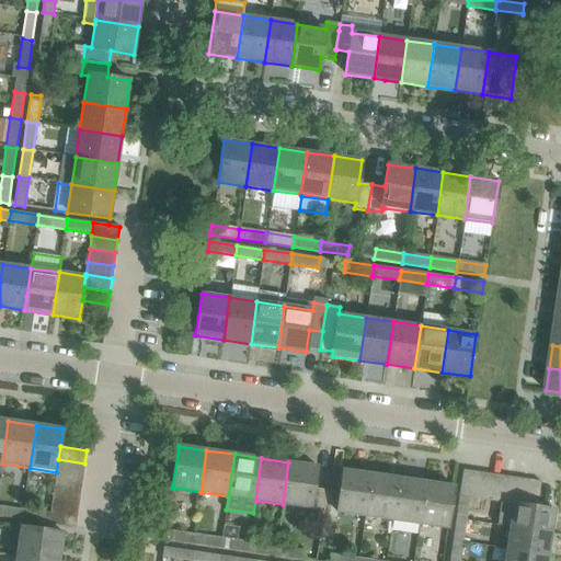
[(82,477),(84,464),(58,459),(56,472),(82,477)]
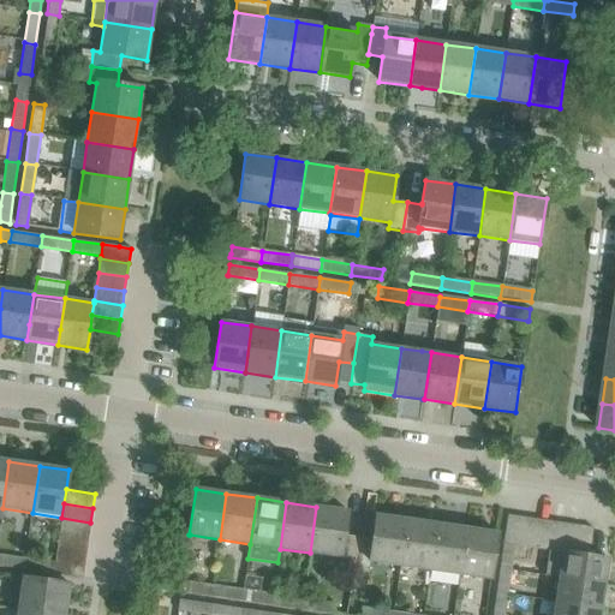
[(347,511),(316,507),(310,553),(340,557),(339,563),(353,566),(358,538),(344,536),(347,511)]
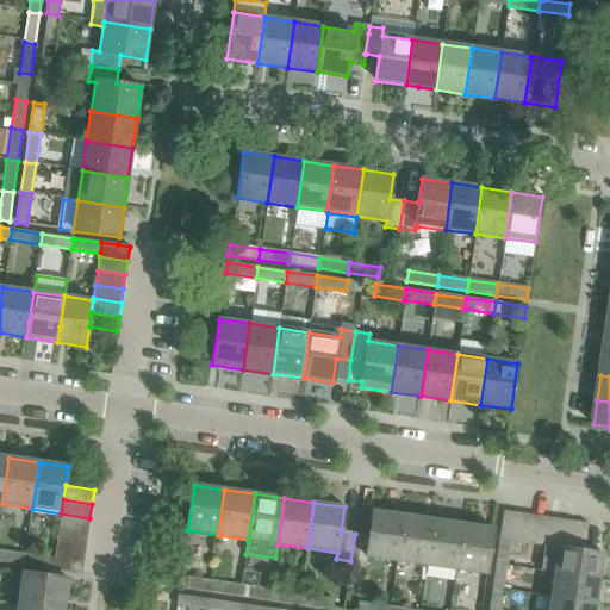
[(369,535),(355,534),(350,561),(366,564),(366,558),(397,562),(403,516),(373,511),(369,535)]
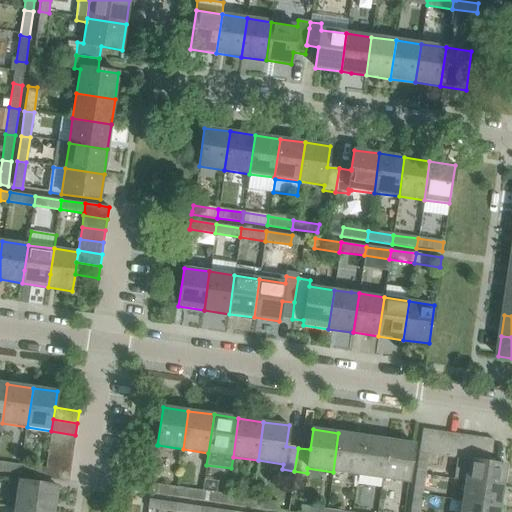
[(422,429),(419,452),(428,453),(431,453),(434,431),(422,429)]
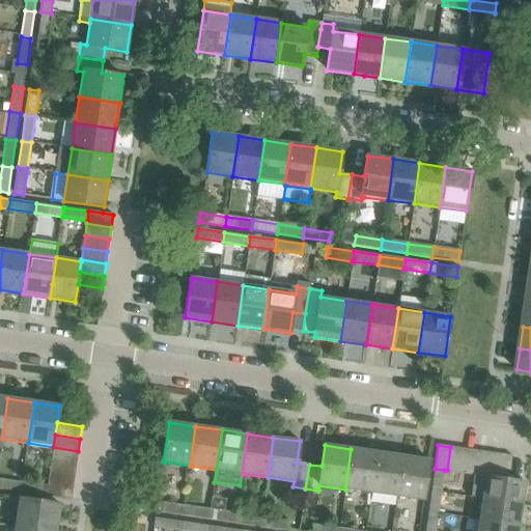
[(76,463),(78,451),(53,447),(52,459),(76,463)]
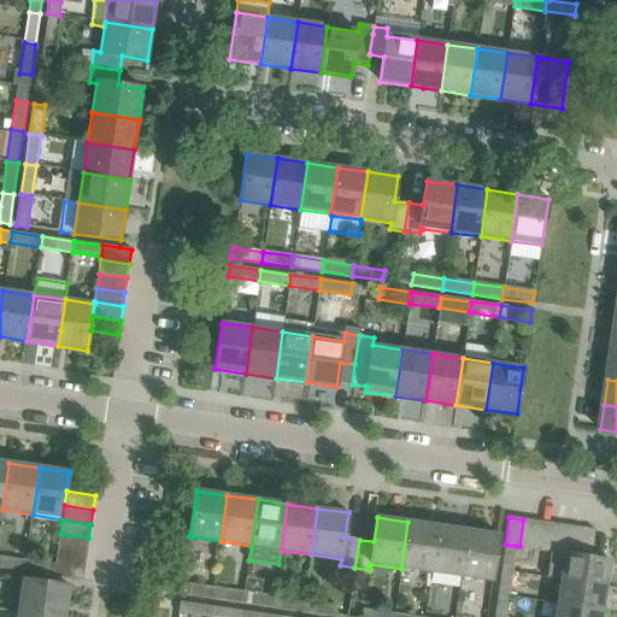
[(523,519),(519,546),(533,548),(538,521),(523,519)]
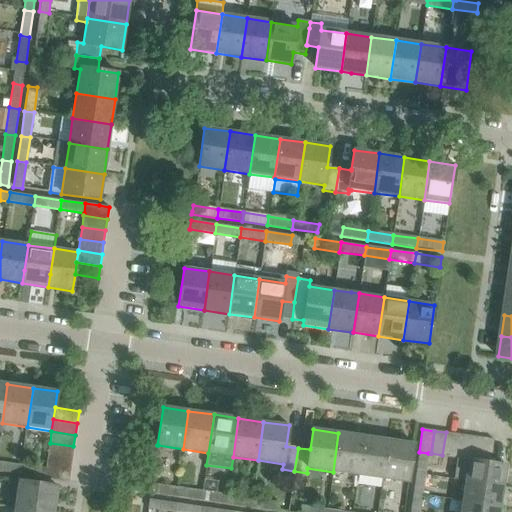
[(446,432),(442,455),(454,457),(458,434),(446,432)]
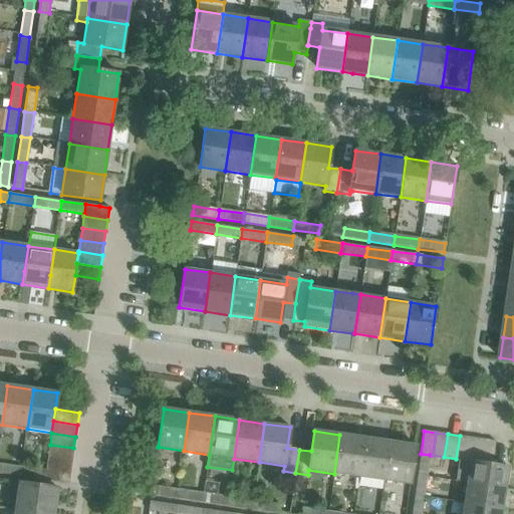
[(352,436),(339,435),(334,474),(352,476),(358,477),(364,438),(352,436)]
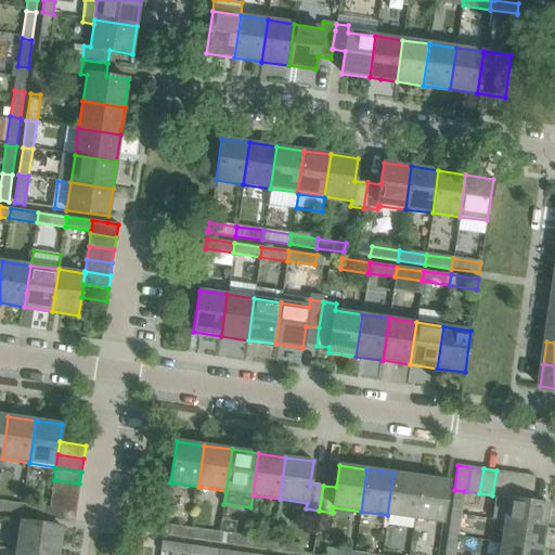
[(497,470),(492,495),(505,498),(508,473),(497,470)]
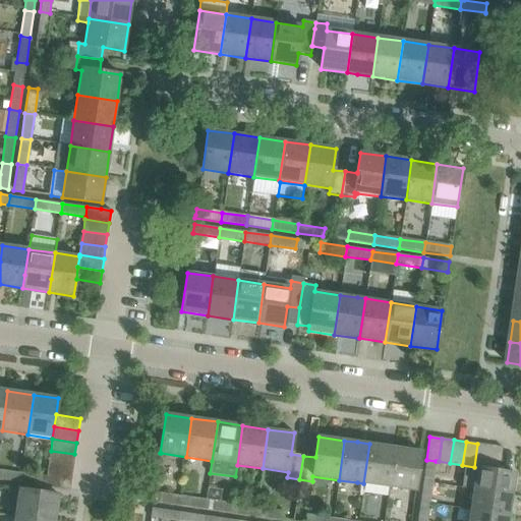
[(389,487),(395,448),(369,444),(363,483),(389,487)]
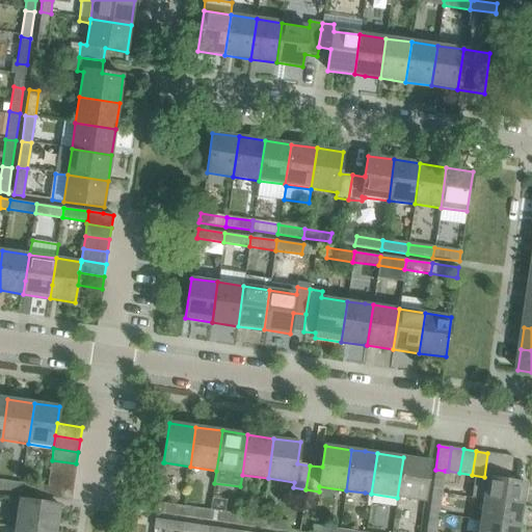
[(487,453),(484,477),(488,477),(487,478),(497,479),(500,455),(487,453)]
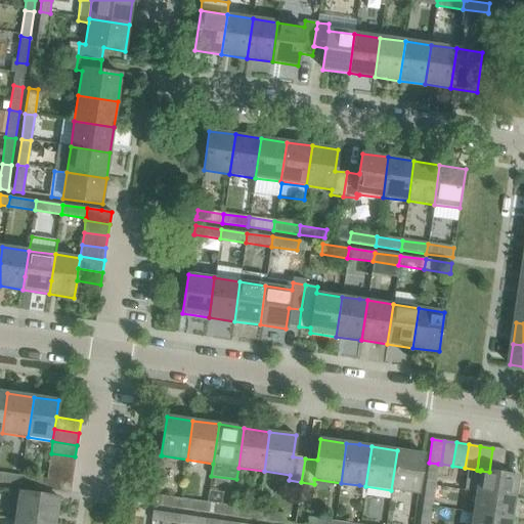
[(505,449),(492,448),(489,472),(501,474),(505,449)]
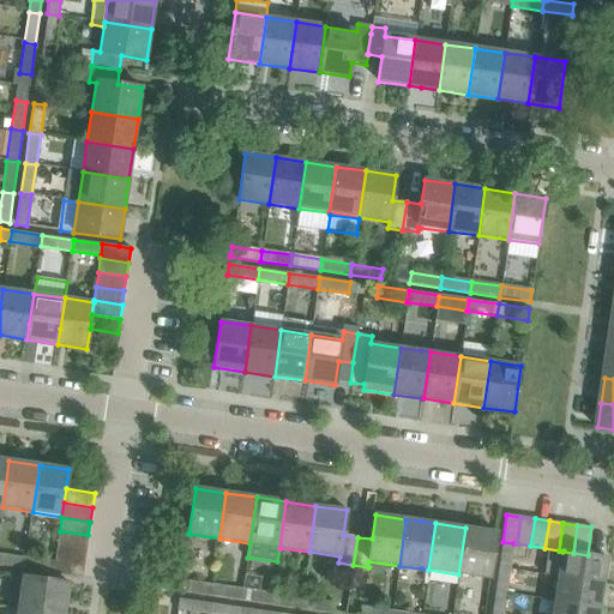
[(489,579),(497,533),(465,528),(458,575),(489,579)]
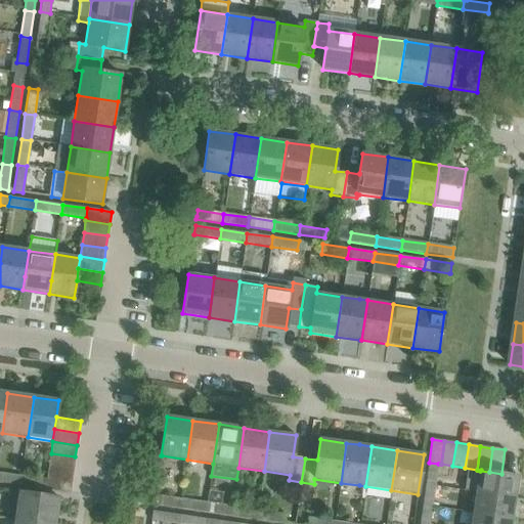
[(74,469),(75,456),(51,453),(49,466),(74,469)]
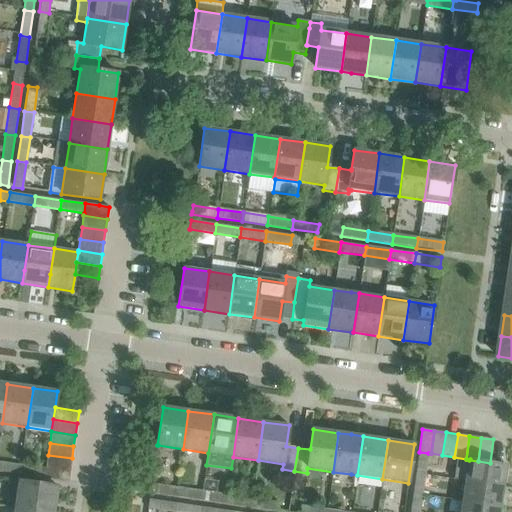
[(419,452),(416,472),(425,473),(428,453),(419,452)]
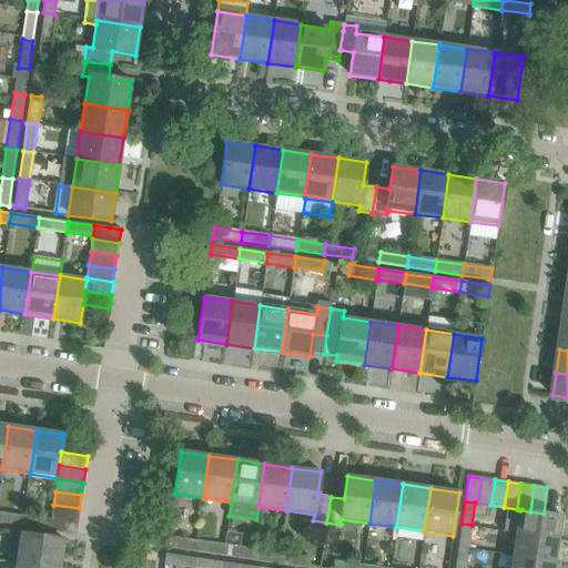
[(78,521),(80,508),(53,505),(51,517),(78,521)]
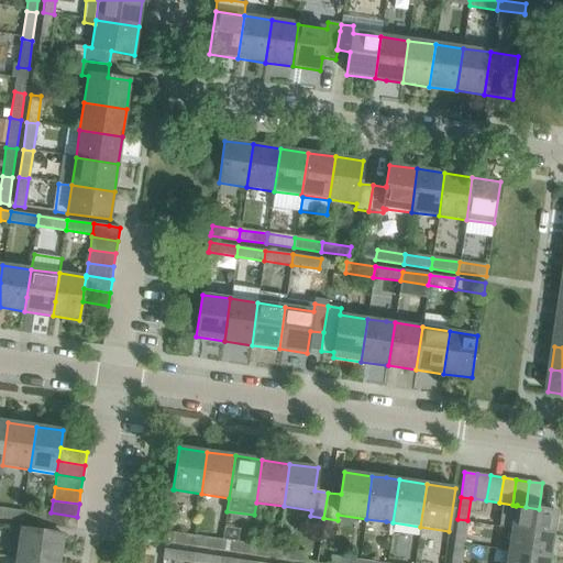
[(539,509),(526,507),(516,506),(514,528),(553,533),(556,511),(539,509)]
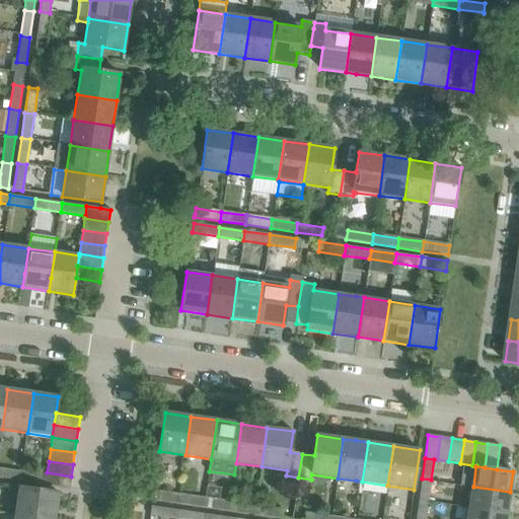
[(0,467),(0,477),(20,482),(22,471),(0,467)]
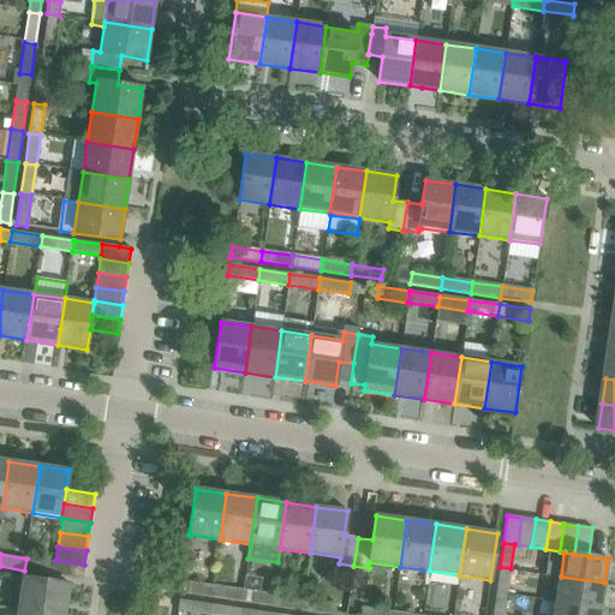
[(27,559),(24,571),(54,574),(55,562),(27,559)]
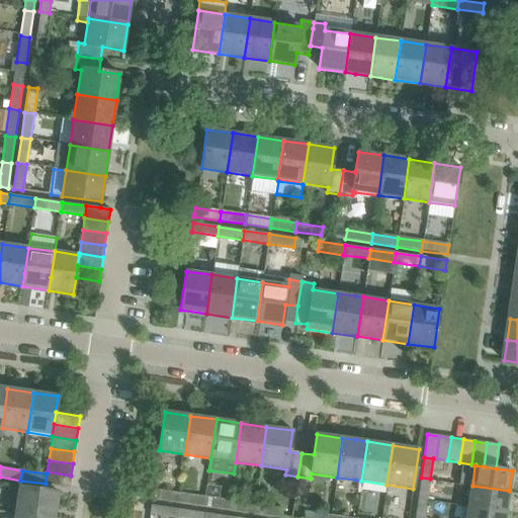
[(69,488),(69,487),(71,476),(47,471),(47,473),(46,484),(69,488)]
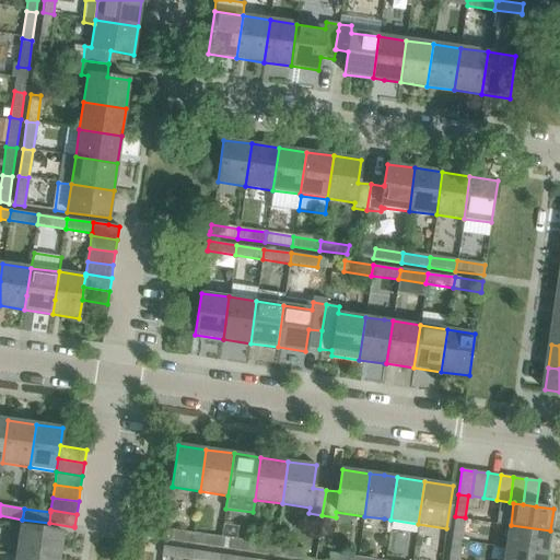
[(455,516),(452,539),(462,540),(465,517),(455,516)]
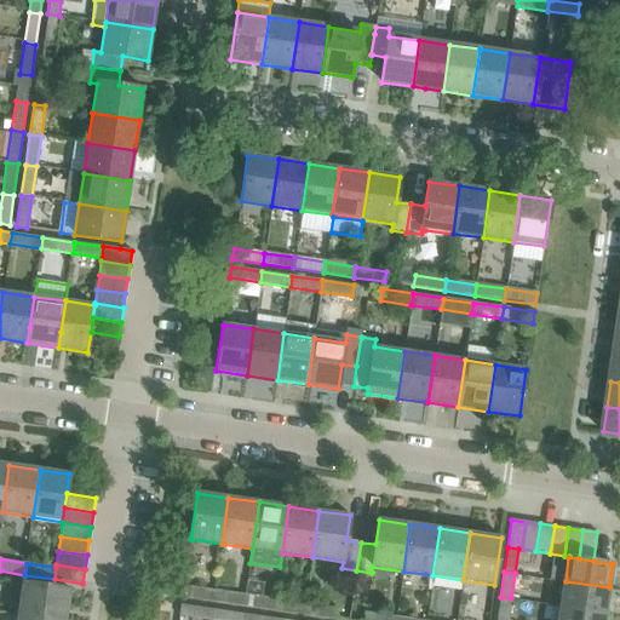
[(609,587),(566,581),(562,606),(606,613),(609,587)]
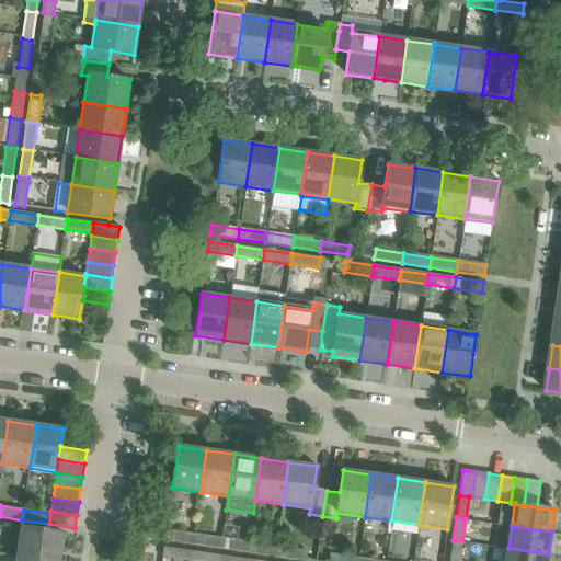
[(16,554),(58,560),(63,533),(21,527),(16,554)]
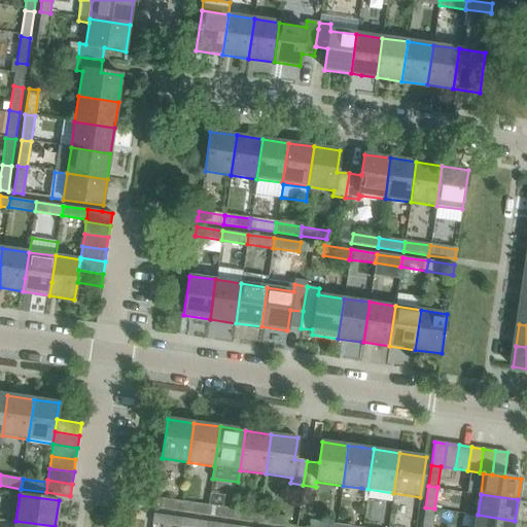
[(181,512),(182,502),(156,498),(154,507),(181,512)]
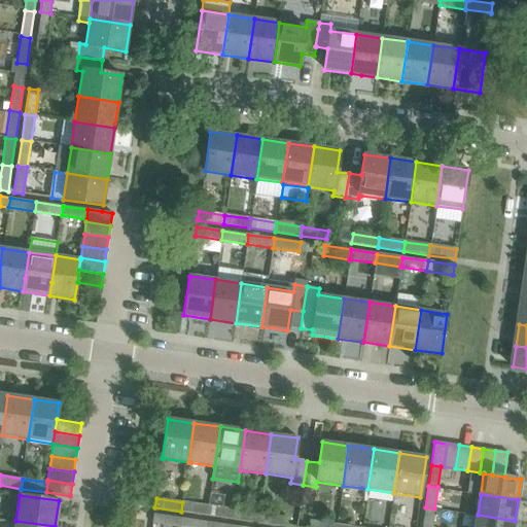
[(181,512),(207,516),(208,505),(182,502),(181,512)]
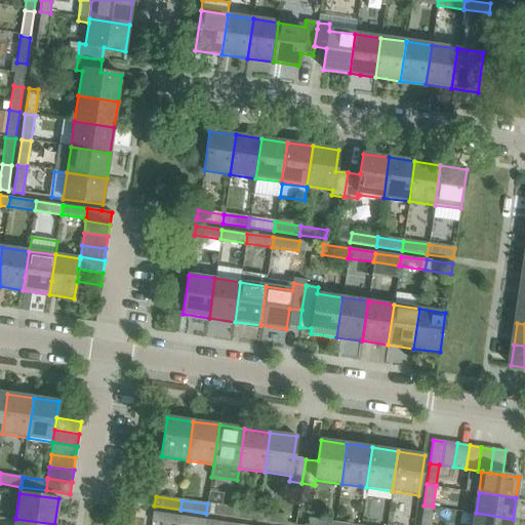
[(233,508),(207,503),(206,514),(232,518),(233,508)]
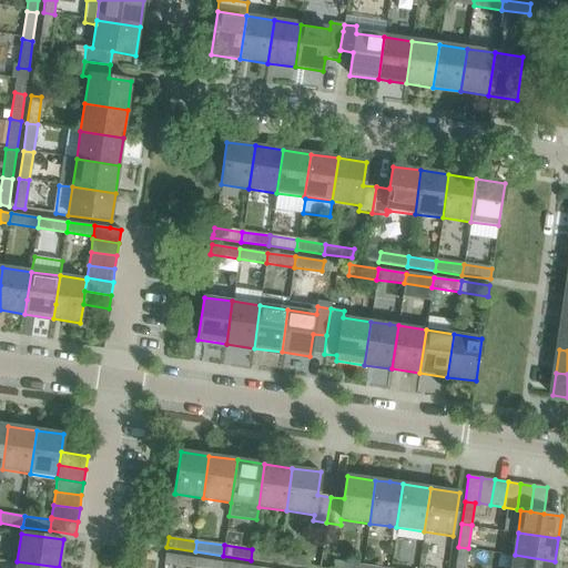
[(458,547),(455,567),(465,567),(468,548),(458,547)]
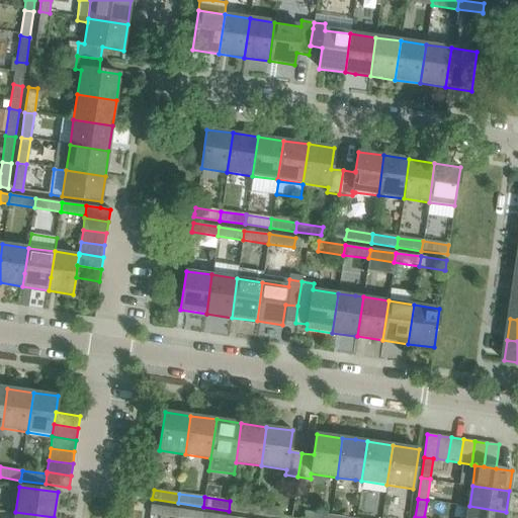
[(229,511),(254,514),(255,504),(230,501),(229,511)]
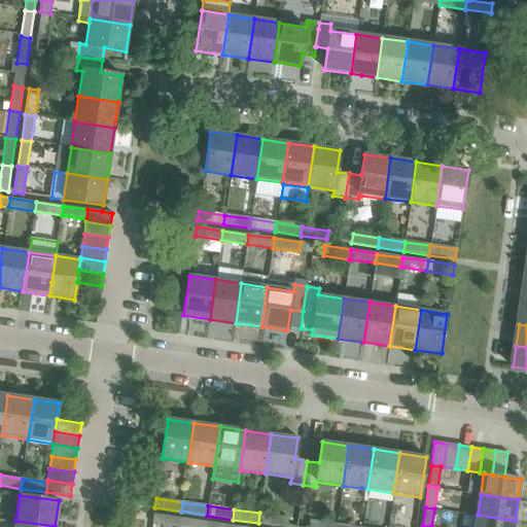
[(285,526),(287,517),(259,513),(258,523),(283,526),(285,526)]
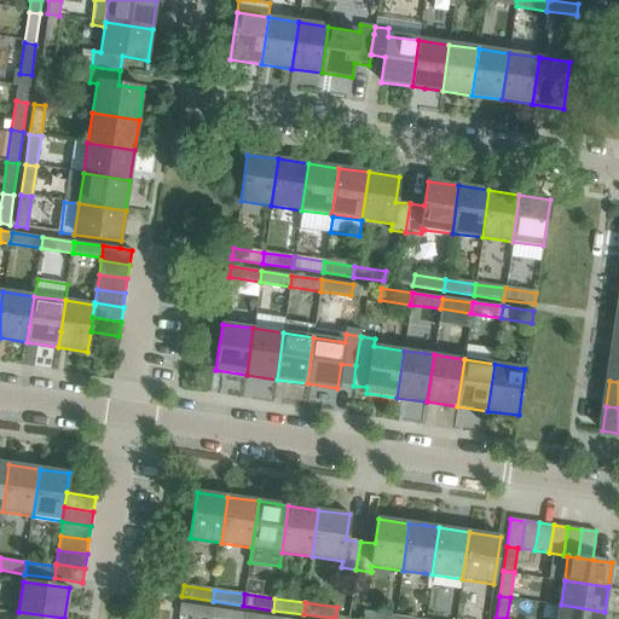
[(179,614),(208,618),(209,618),(212,608),(180,603),(179,614)]
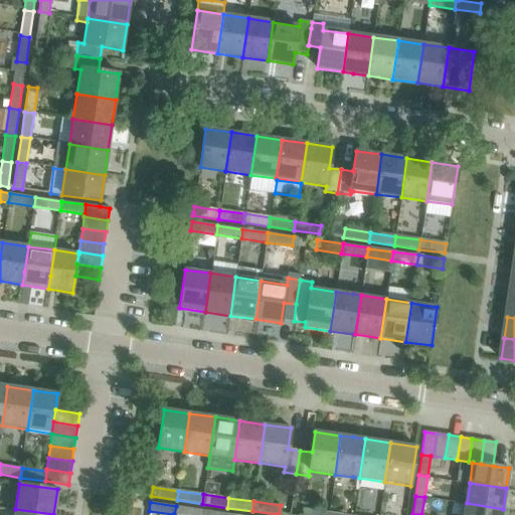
[(501,514),(503,509),(467,503),(464,514),(501,514)]
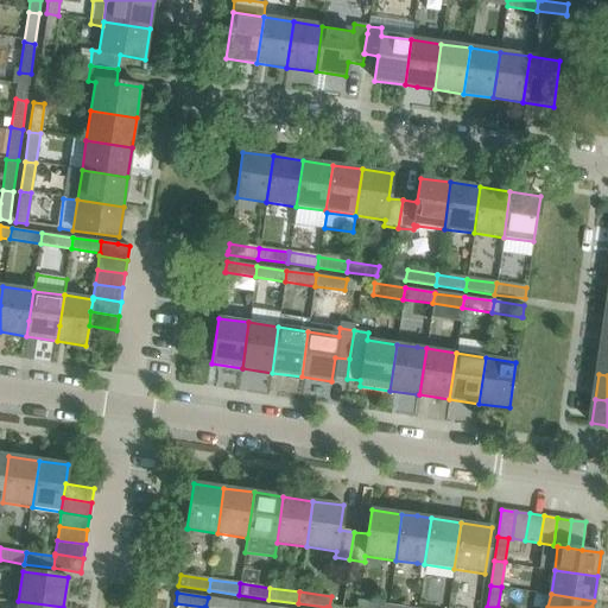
[(206,607),(236,607),(238,602),(208,597),(206,607)]
